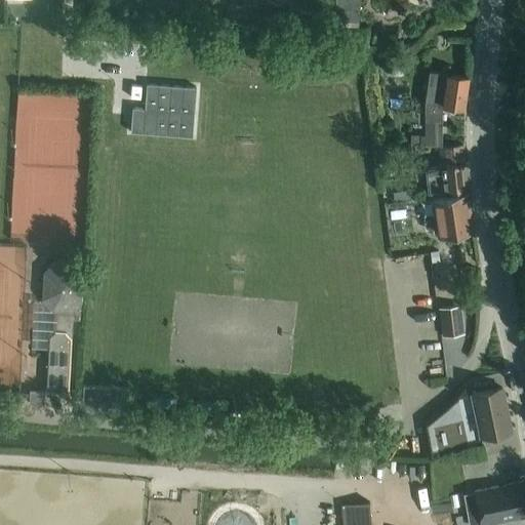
[(255,22),(257,5),(228,3),(227,19),(255,22)]
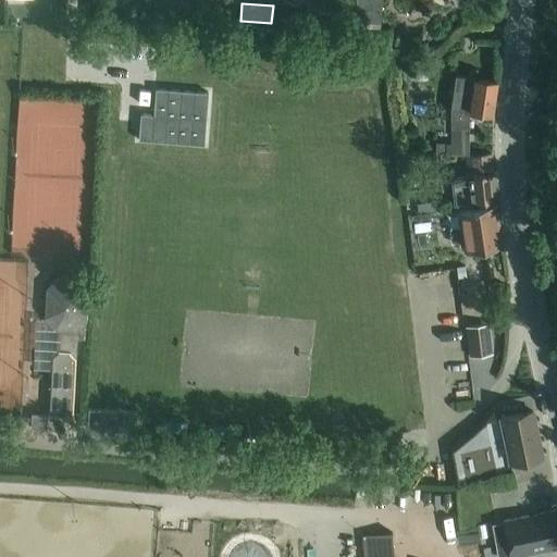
[(452,143),(436,144),(436,152),(446,152),(468,152),(469,157),(487,155),(492,153),(470,153),(470,111),(493,114),(497,82),(474,78),(456,75),(452,108),(452,127),(452,143)]
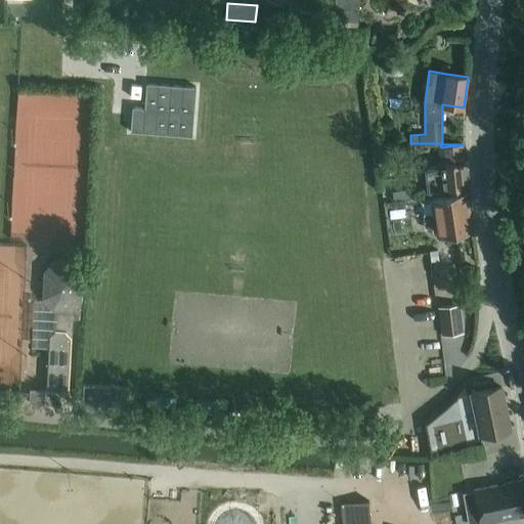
[(132,106),(131,133),(143,133),(194,136),(197,87),(146,85),(145,107),(132,106)]
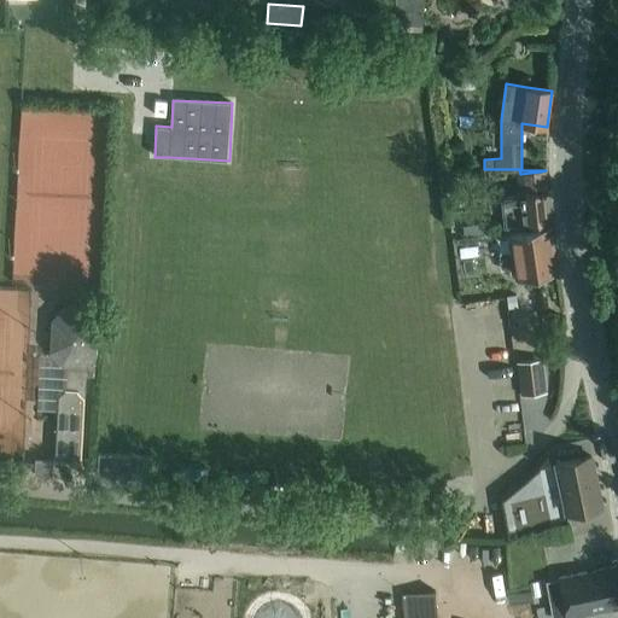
[(520,196),(502,197),(505,227),(524,226),(525,226),(551,223),(548,192),(546,170),(541,172),(520,174),(522,194),(520,196)]
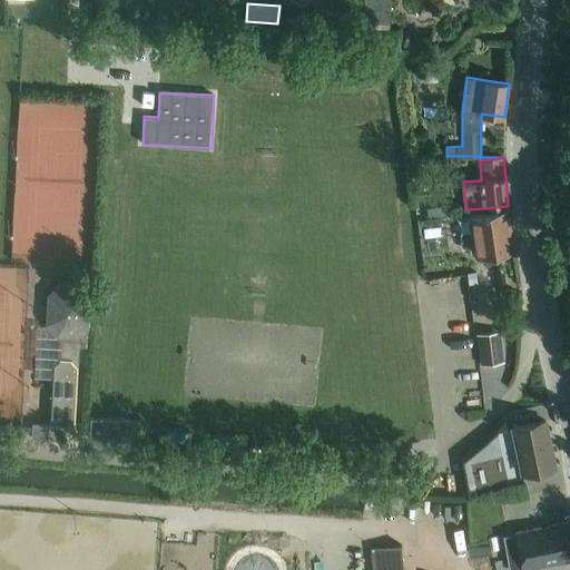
[(435,160),(414,164),(416,173),(438,170),(435,160)]
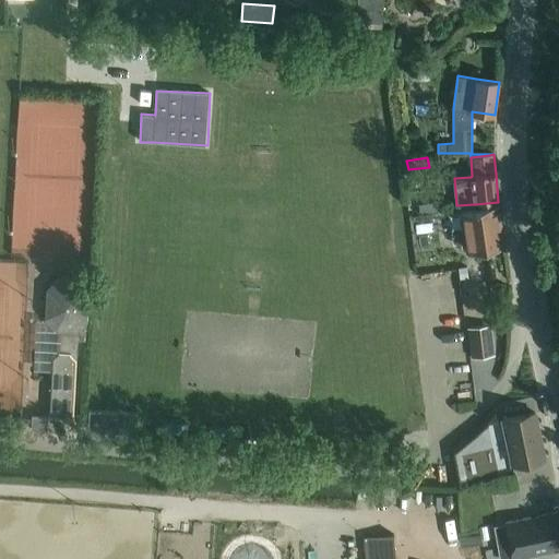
[(421,181),(409,183),(412,194),(424,193),(421,181)]
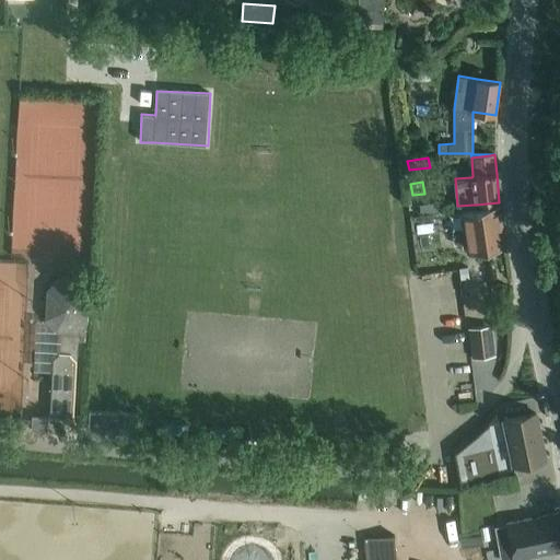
[(438,200),(419,203),(421,214),(439,211),(438,200)]
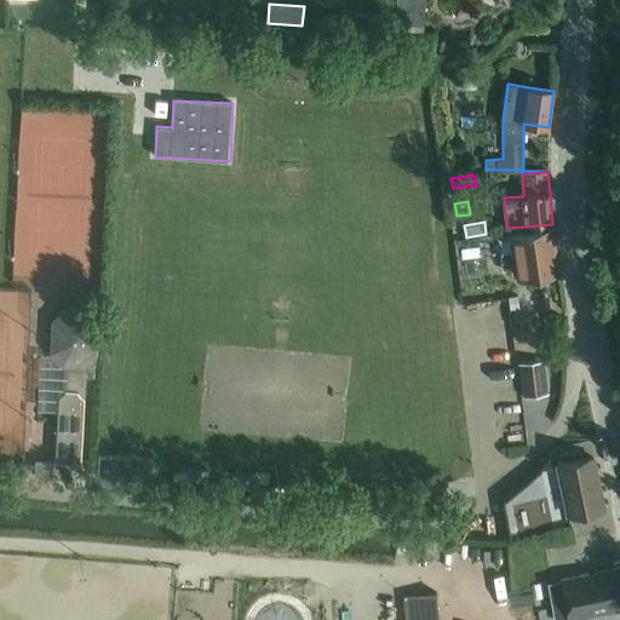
[(561,273),(554,228),(512,234),(518,268),(522,268),(524,285),(541,282),(540,276),(561,273)]
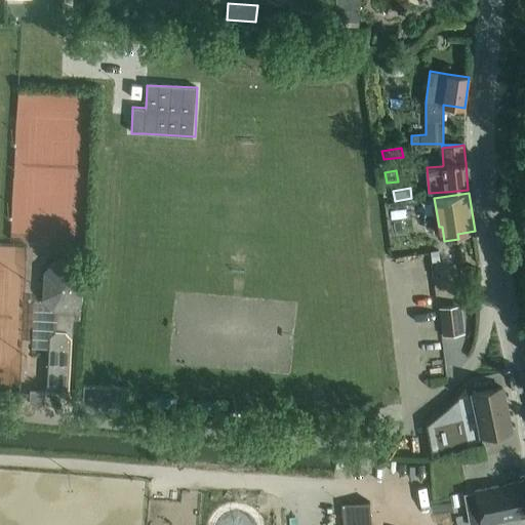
[(439,250),(431,251),(432,261),(440,260),(439,250)]
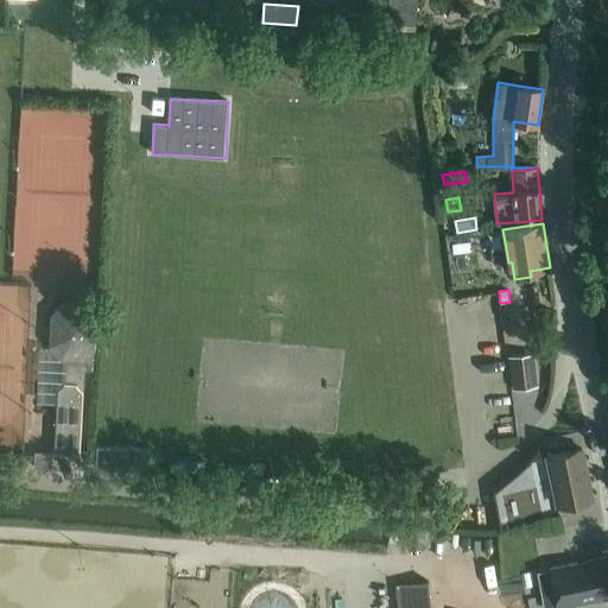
[(94,369),(96,316),(86,303),(65,302),(51,314),(50,346),(61,359),(64,360),(63,384),(57,388),(54,451),(81,453),(84,391),(78,384),(78,379),(84,379),(84,369),(94,369)]
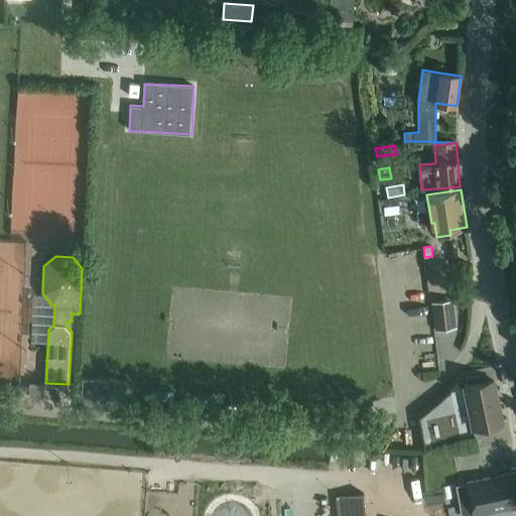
[(435,332),(440,331),(458,329),(455,300),(431,303),(435,332)]
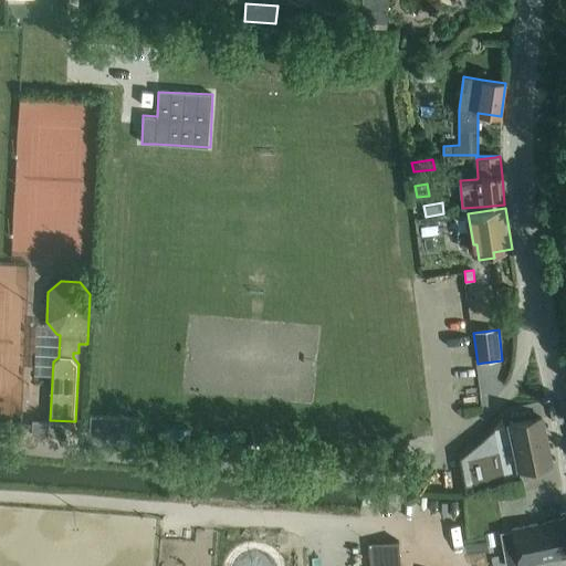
[(90,416),(88,443),(138,446),(138,442),(139,417),(90,415),(90,416)]
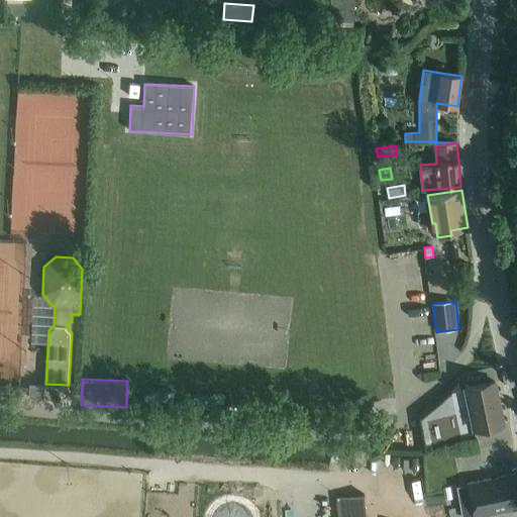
[(475,430),(504,424),(496,382),(466,388),(475,430)]
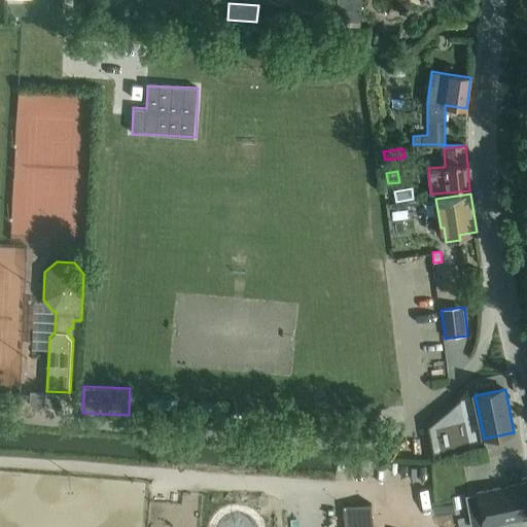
[(29,403),(32,403),(44,405),(45,392),(30,391),(30,397),(29,403)]
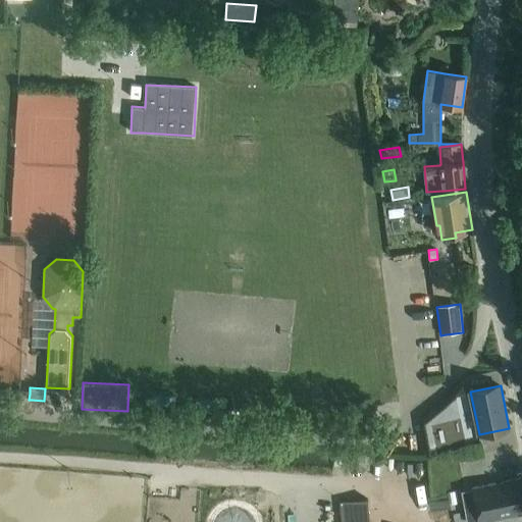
[(460,416),(424,424),(430,453),(466,446),(460,416)]
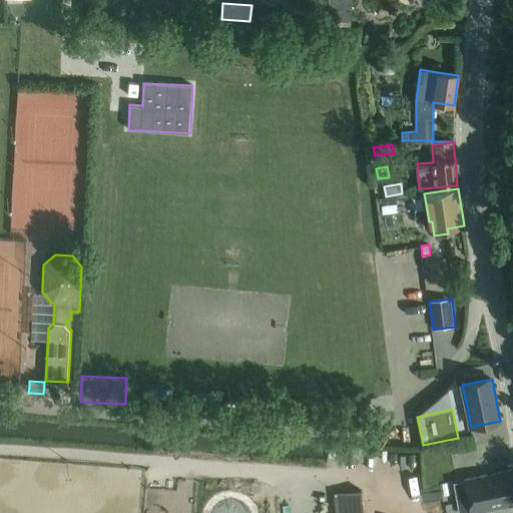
[(466,479),(453,482),(459,512),(472,509),(472,512),(512,503),(512,475),(512,474),(512,470),(494,474),(468,479),(466,479)]
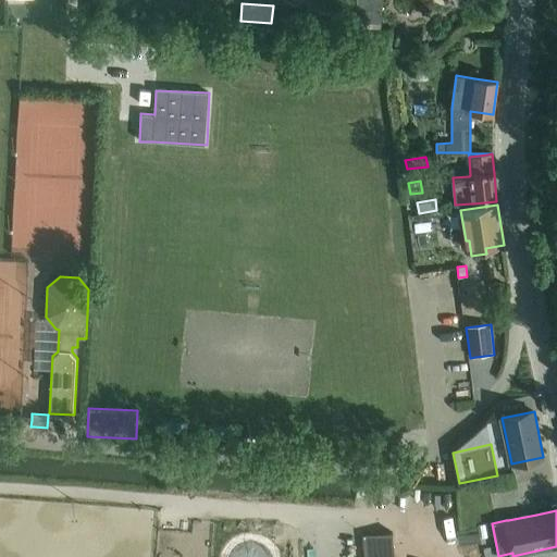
[(391,533),(364,535),(366,556),(394,556),(392,533),(391,533)]
